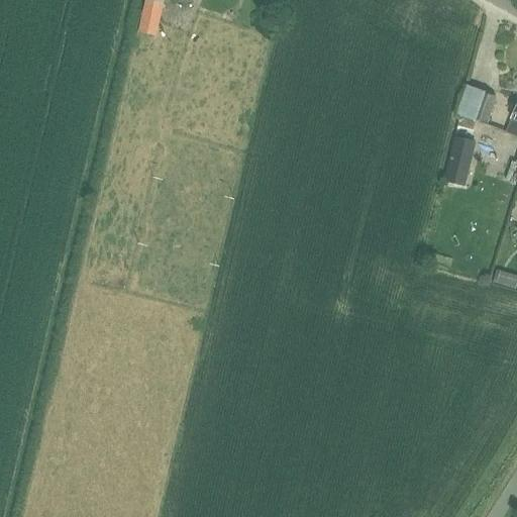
[(143,0),(137,32),(156,35),(163,0),(143,0)]
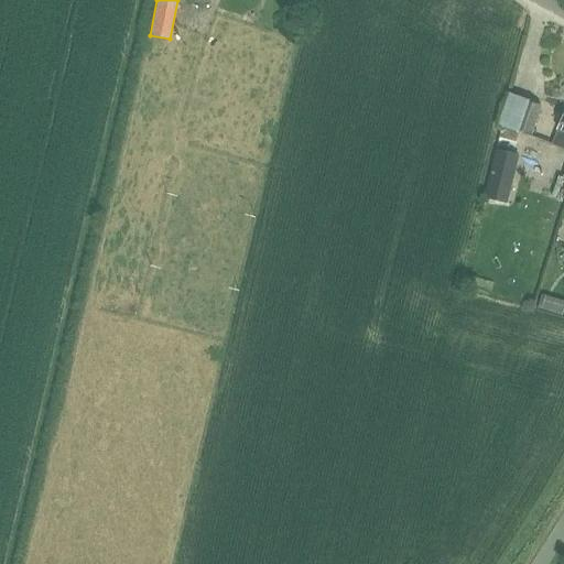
[(530,137),(541,106),(522,100),(512,130),(530,137)]
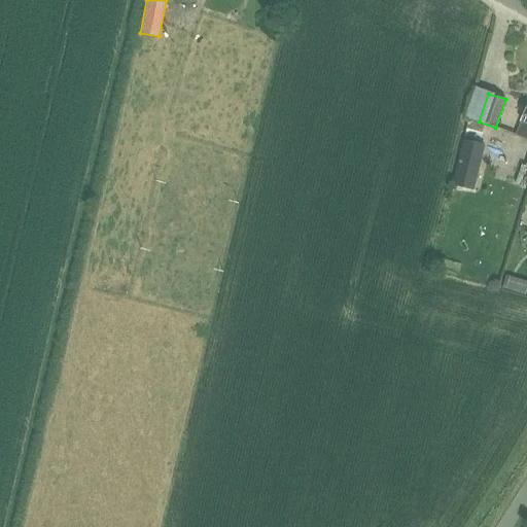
[(526,107),(521,120),(522,120),(516,135),(526,139),(526,107)]
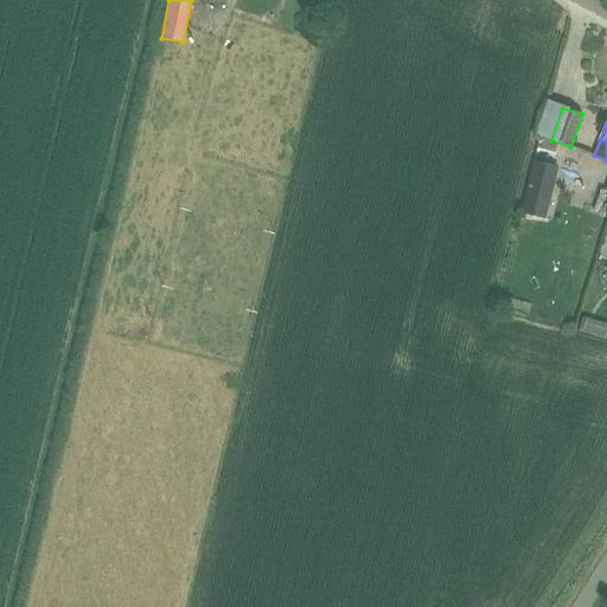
[(544,221),(558,167),(534,161),(521,215),(544,221)]
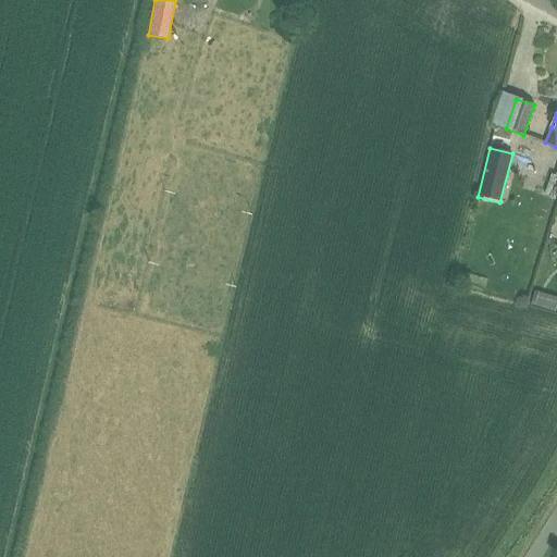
[(530,305),(541,308),(544,295),(534,292),(530,305)]
